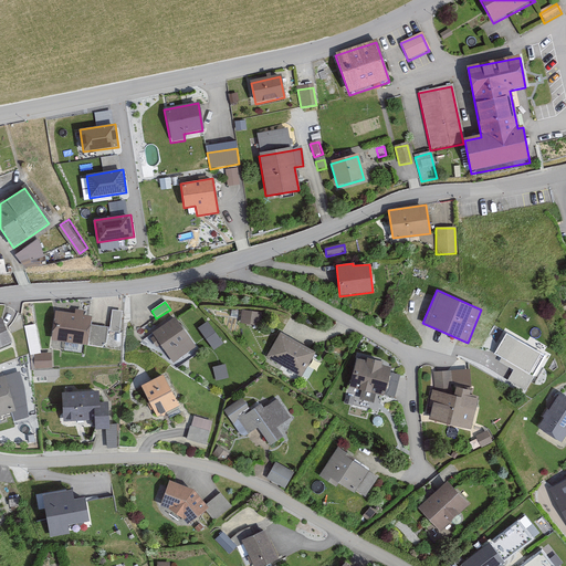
[(74,314),(54,312),(50,341),(85,346),(90,316),(83,315),(83,312),(74,311),(74,314)]
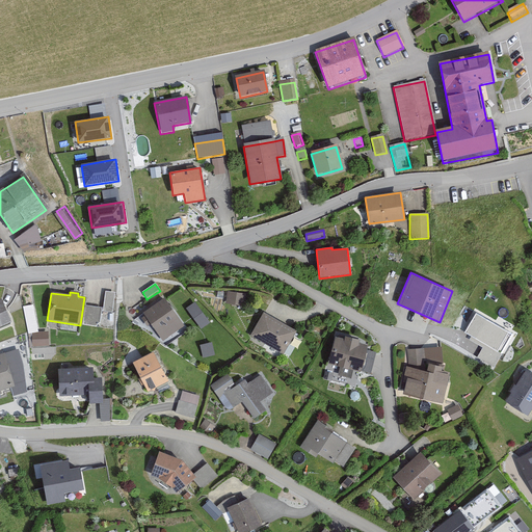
[(241,306),(242,294),(227,292),(225,303),(241,306)]
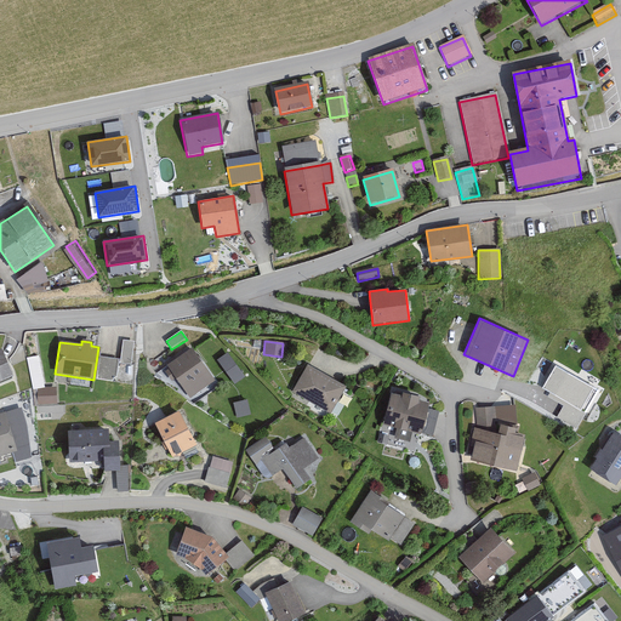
[(132,343),(123,342),(120,365),(130,366),(132,343)]
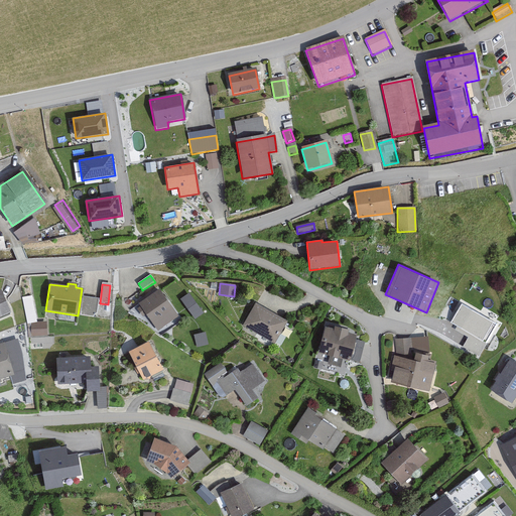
[(138,303),(158,331),(177,315),(158,289),(138,303)]
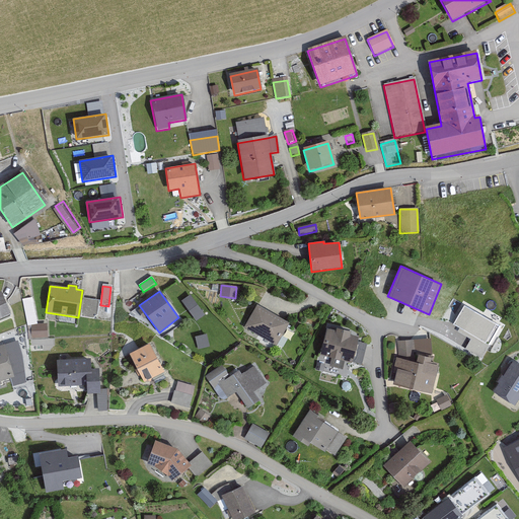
[(0,319),(9,315),(0,293),(0,319)]
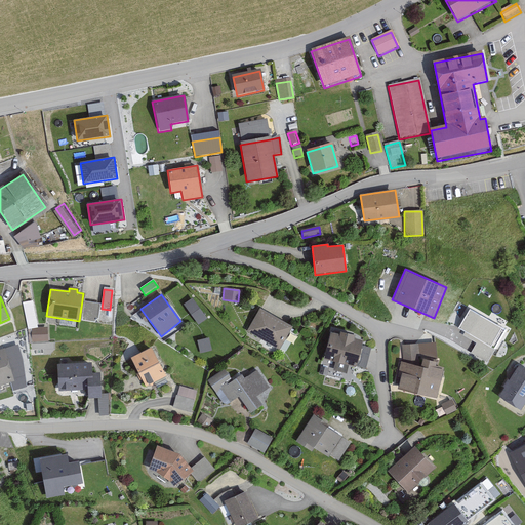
[(35,298),(24,299),(27,326),(38,325),(35,298)]
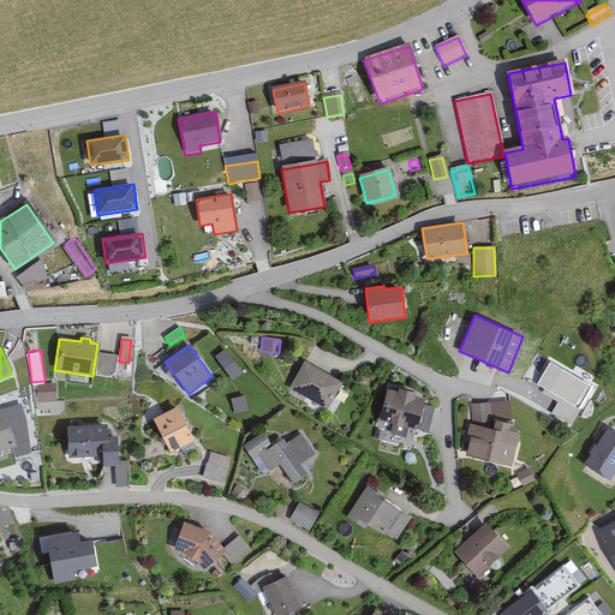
[(239,372),(225,351),(214,358),(230,380),(239,372)]
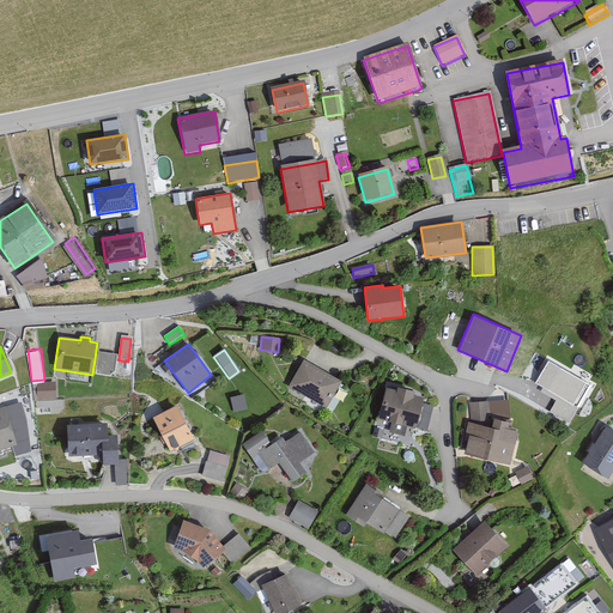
[(116,357),(98,354),(96,376),(114,378),(116,357)]
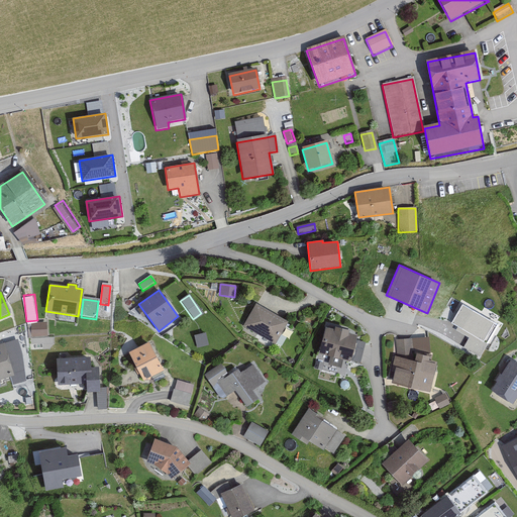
[(462,348),(482,359),(502,323),(462,301),(449,325),(469,336),(462,348)]
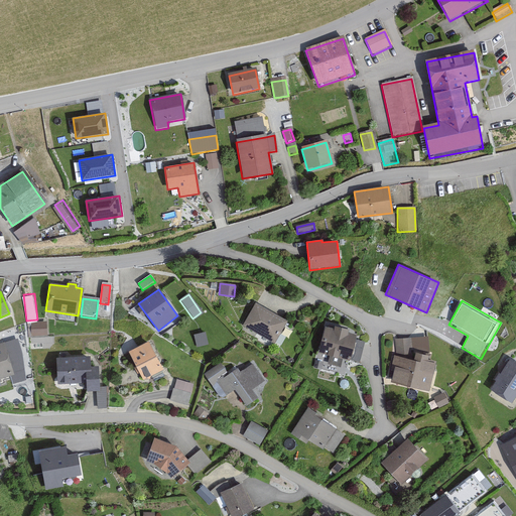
[(274,343),(286,319),(254,302),(242,326),(274,343)]
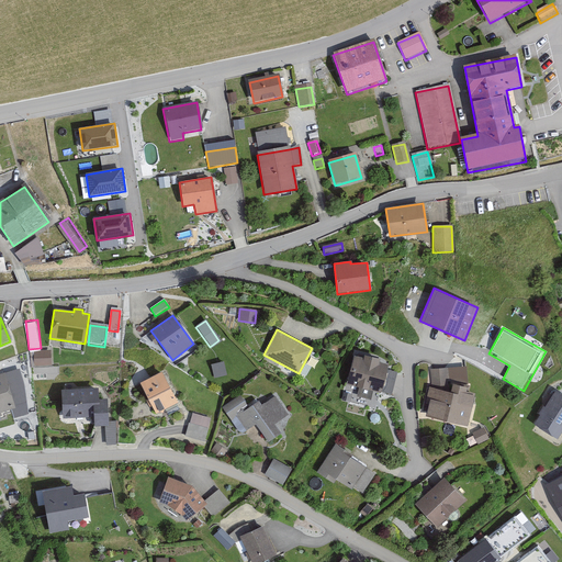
[(34,367),(51,367),(51,352),(41,352),(41,355),(34,355),(34,367)]
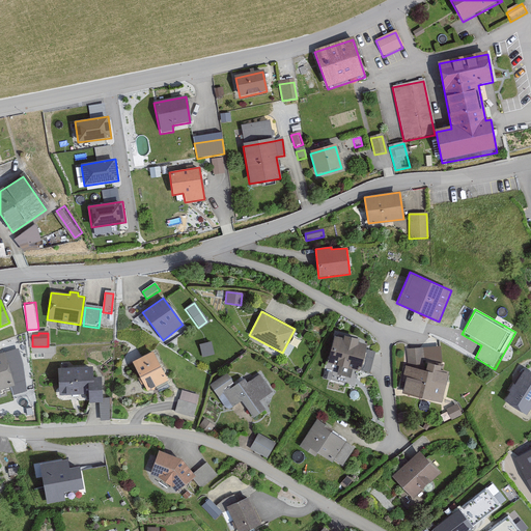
[(360,370),(365,344),(358,342),(359,338),(343,335),(343,338),(333,336),(327,363),(360,370)]
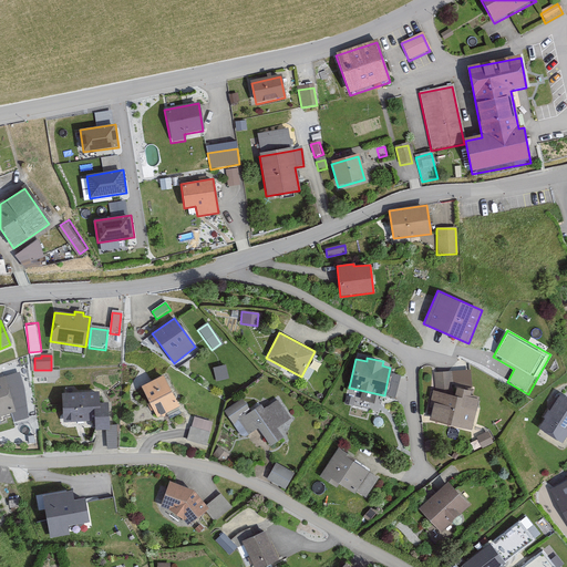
[(433,373),(434,391),(432,390),(430,401),(434,402),(430,421),(471,430),(478,398),(470,395),(471,389),(456,385),(454,394),(451,393),(451,372),(433,373)]
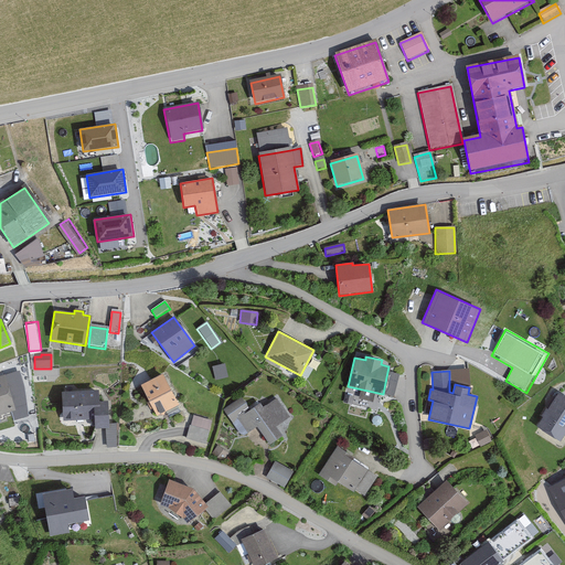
[(140,384),(156,415),(177,404),(161,373),(140,384)]
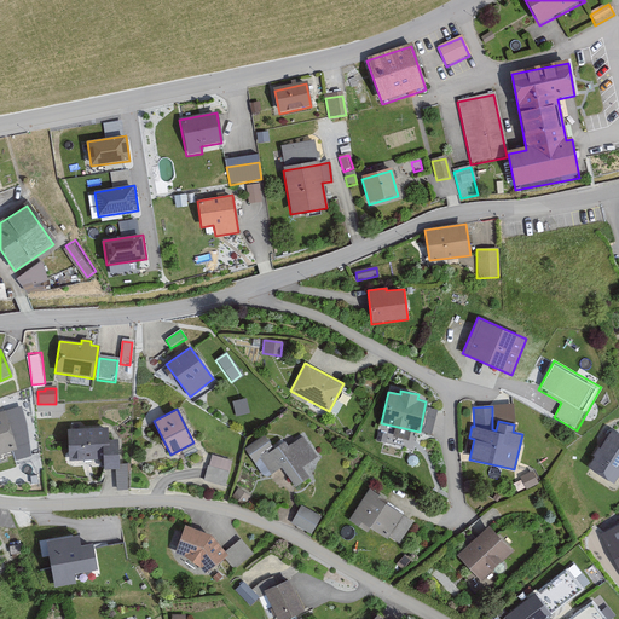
[(0,455),(15,451),(4,411),(0,411),(0,458),(0,460),(0,457),(0,455)]
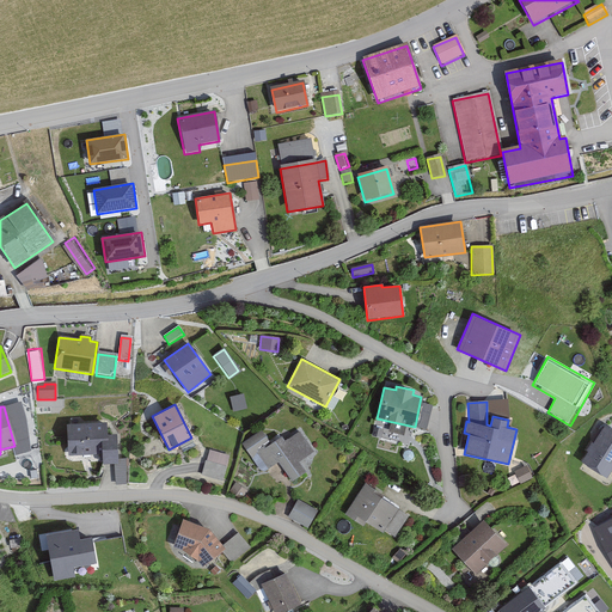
[(115,435),(106,435),(106,423),(66,424),(67,457),(102,456),(102,465),(115,464),(116,464),(116,460),(115,435)]
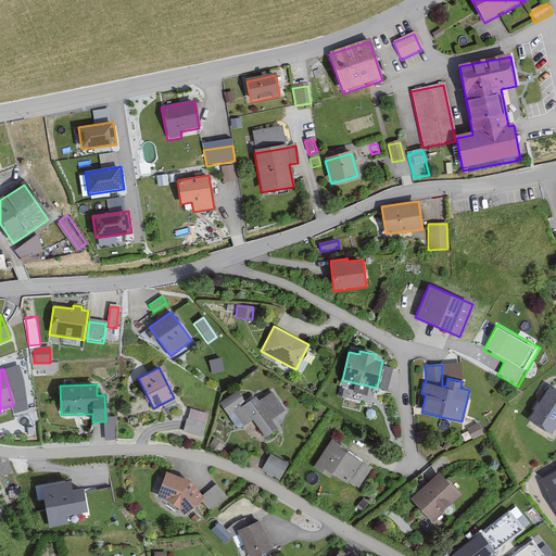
[(539,403),(535,402),(531,409),(533,412),(528,420),(551,434),(555,425),(555,390),(548,386),(539,403)]
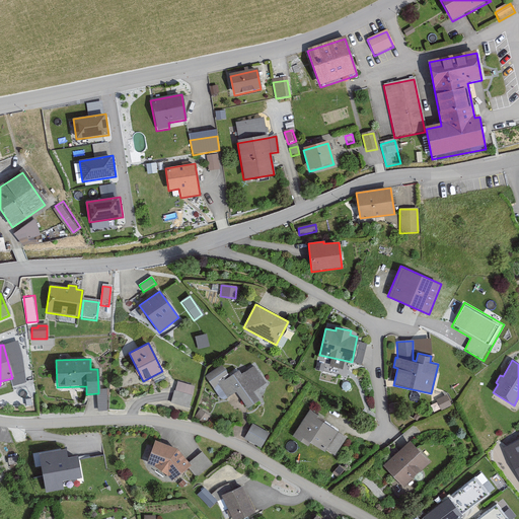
[(266,383),(253,366),(241,374),(238,370),(230,376),(222,365),(205,377),(223,402),(236,393),(246,409),(258,399),(253,391),(266,383)]
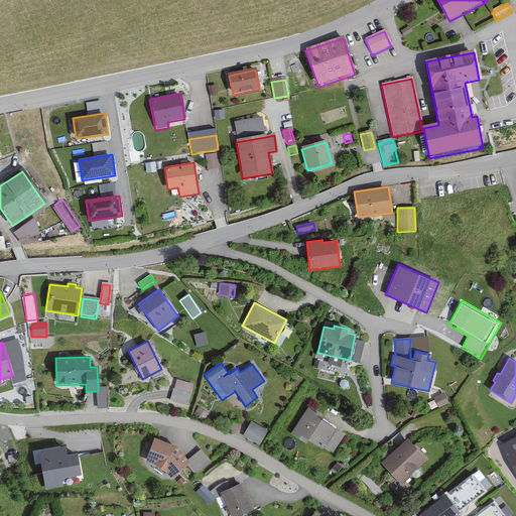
[(187,405),(194,384),(176,379),(170,399),(187,405)]
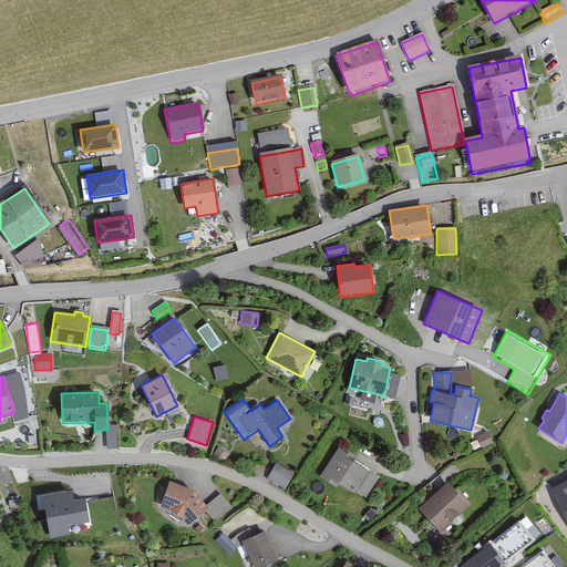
[(106,430),(106,450),(116,450),(116,426),(107,426),(107,430),(106,430)]
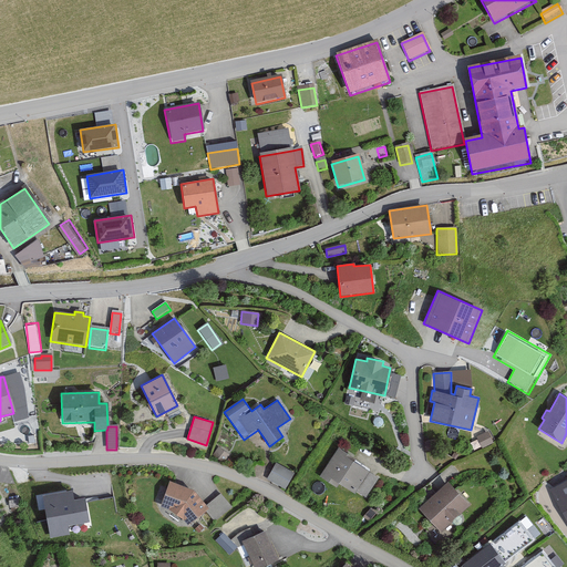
[(493,443),(487,432),(476,436),(481,449),(493,443)]
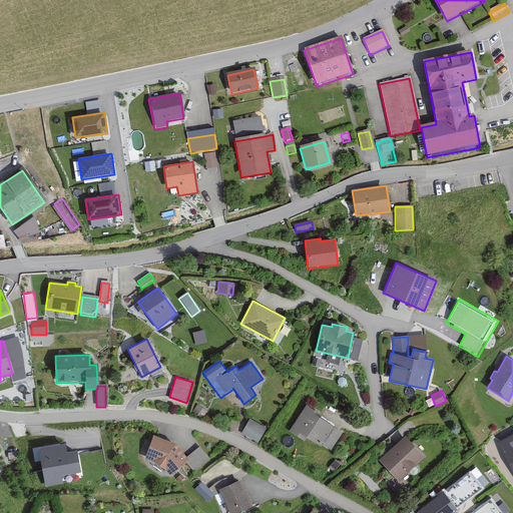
[(393,400),(384,401),(385,408),(394,407),(393,400)]
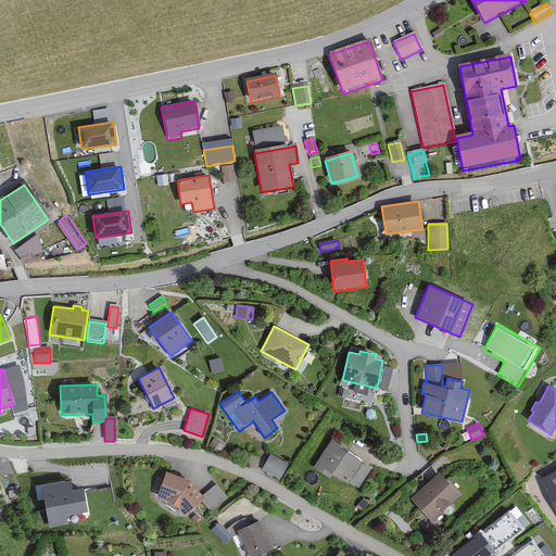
[(363,460),(331,440),(313,468),(331,480),(335,475),(348,483),(363,460)]
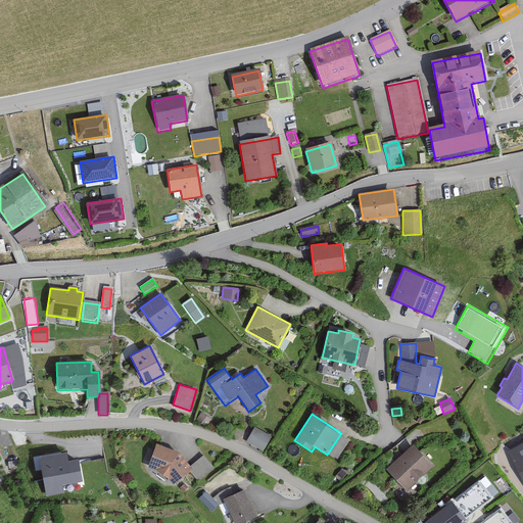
[(271,437),(253,428),(246,441),(263,450),(271,437)]
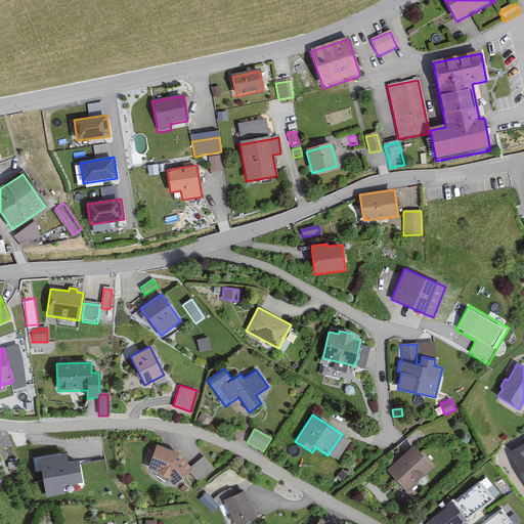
[(156,471),(169,481),(173,485),(188,472),(192,469),(190,467),(178,452),(156,444),(147,468),(156,471)]
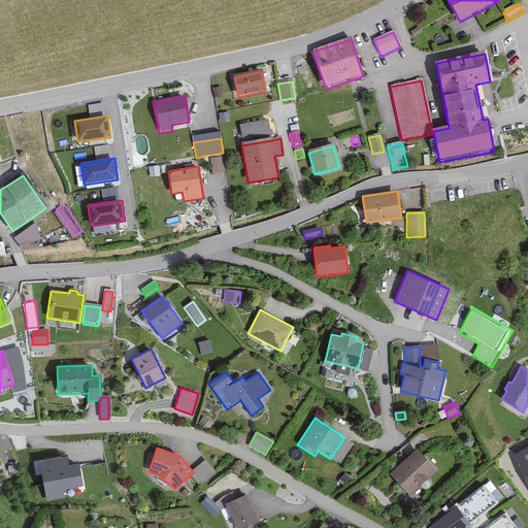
[(527,448),(513,456),(527,485),(527,448)]
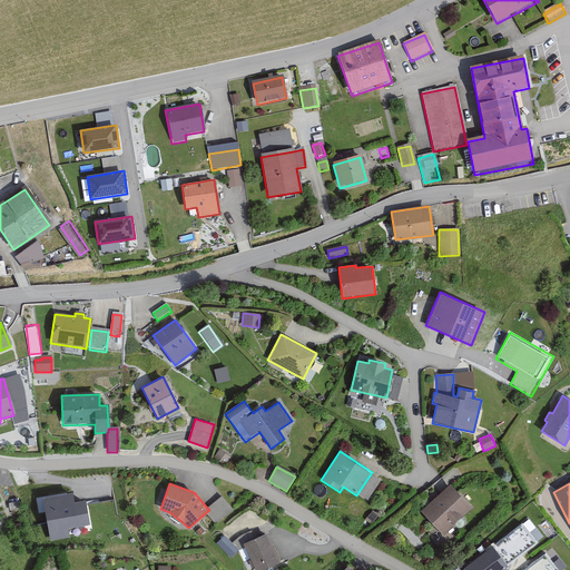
[(471,509),(450,485),(420,512),(441,536),(471,509)]
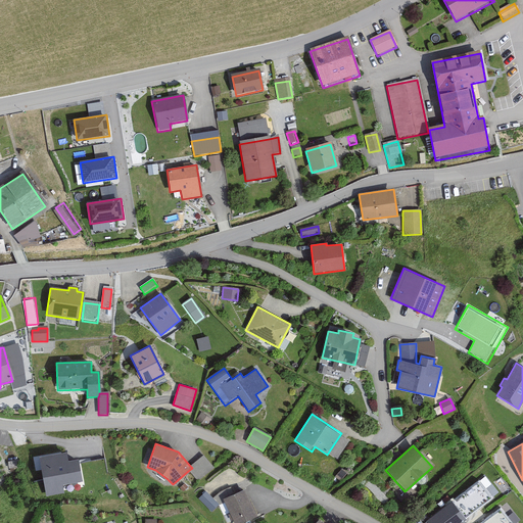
[(66,452),(34,458),(37,471),(41,470),(46,496),(64,492),(63,485),(83,482),(79,459),(68,461),(66,452)]
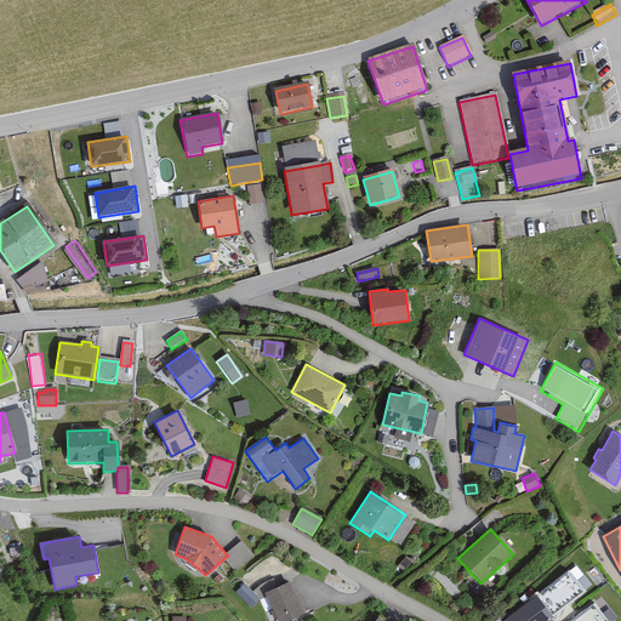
[(241,541),(226,553),(228,556),(223,559),(234,573),(254,557),(241,541)]
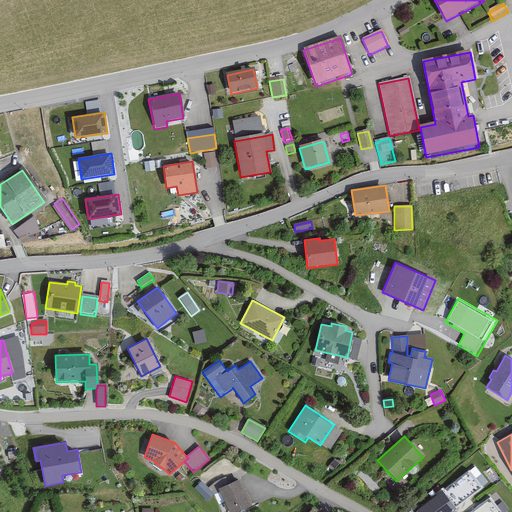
[(469,470),(417,510),(419,511),(451,511),(483,487),(469,470)]
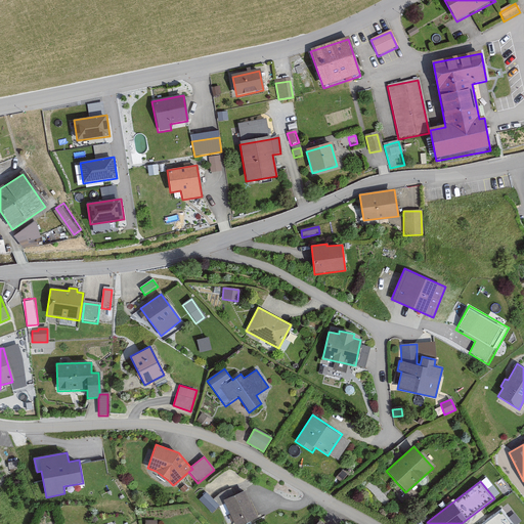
[(242,523),(258,517),(246,491),(223,501),(233,523),(242,523)]
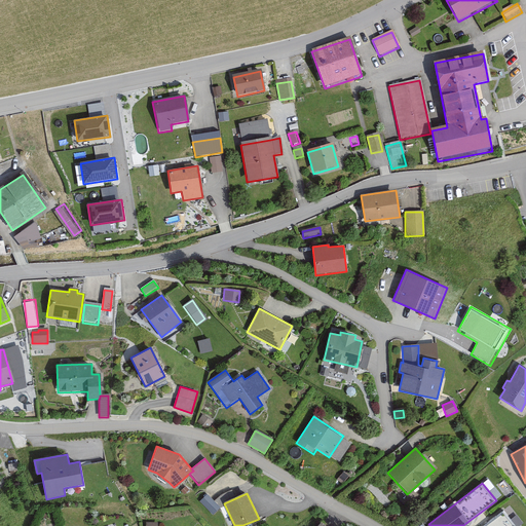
[(219,509),(205,496),(200,502),(213,515),(219,509)]
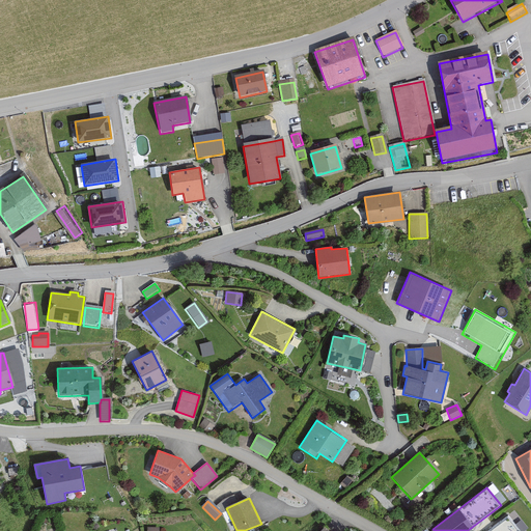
[(519,530),(507,515),(486,530),(519,530)]
